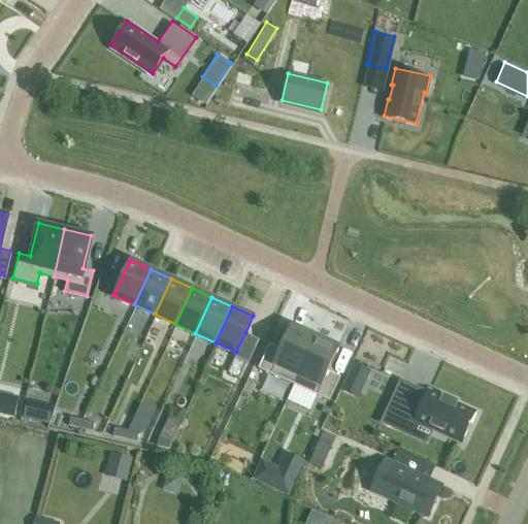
[(281,348),(269,341),(258,366),(293,383),(315,335),(292,325),(281,348)]
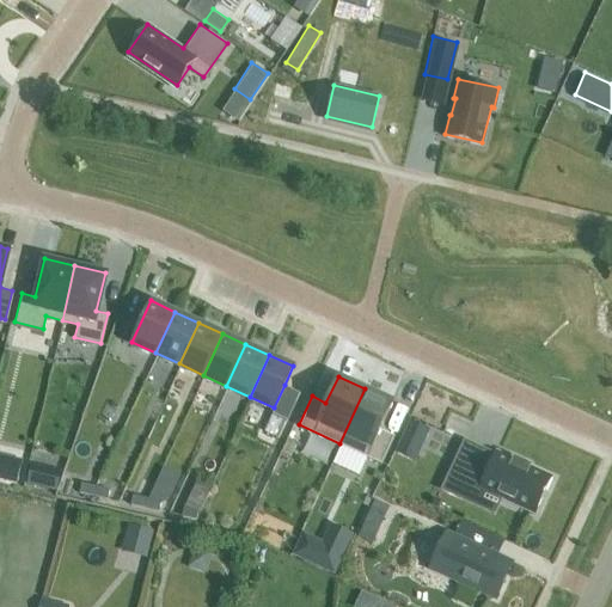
[(297,391),(285,385),(274,408),(273,412),(285,418),(297,391)]
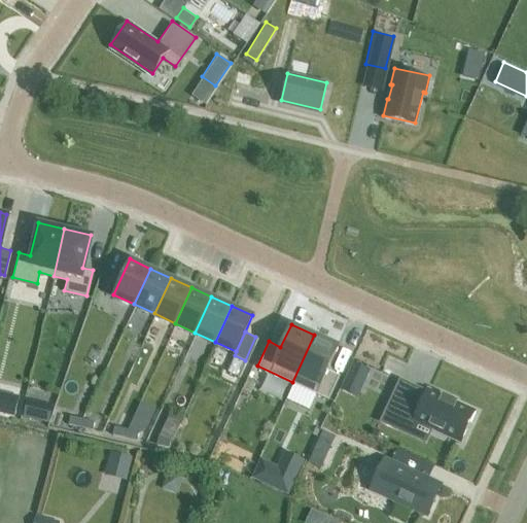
[(338,345),(314,335),(292,382),(328,397),(339,374),(327,368),(338,345)]
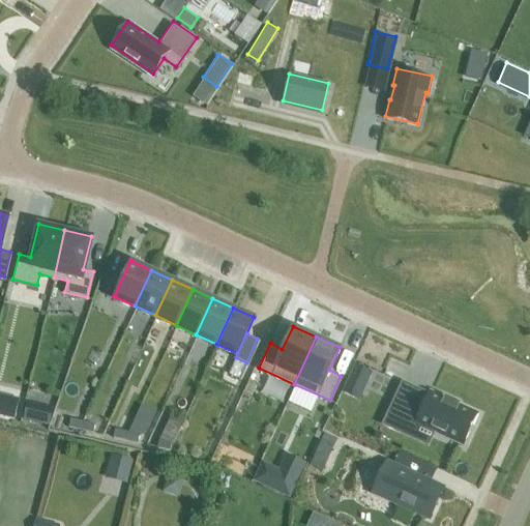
[(236,357),(230,371),(240,376),(246,362),(236,357)]
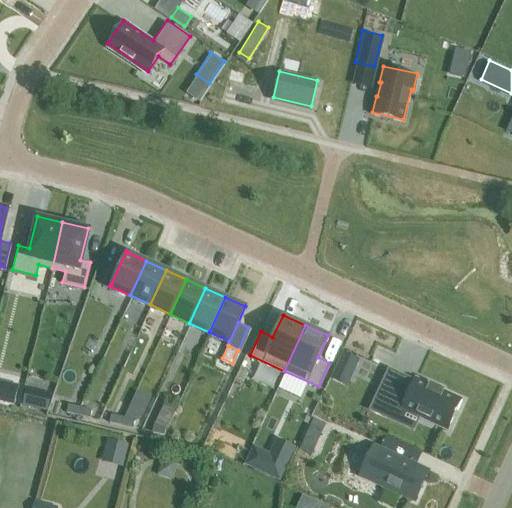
[(334,365),(351,372),(358,357),(341,349),(334,365)]
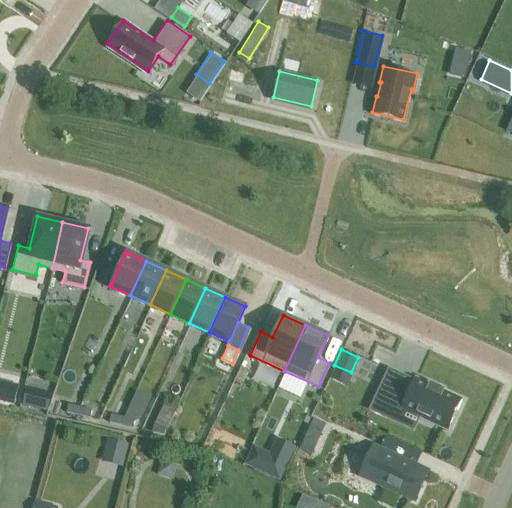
[(447,427),(461,397),(416,376),(414,378),(389,366),(377,392),(403,404),(401,406),(447,427)]
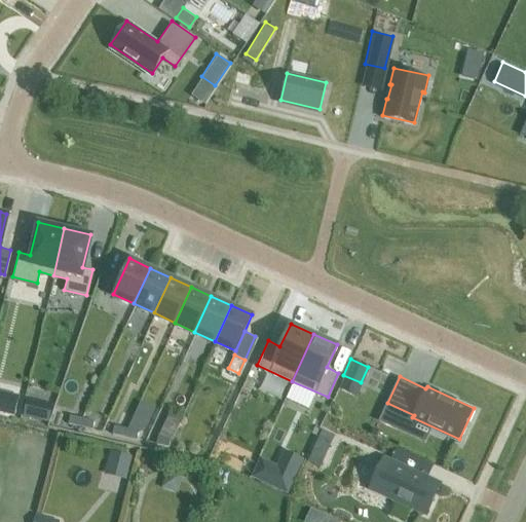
[(0,407),(13,411),(19,390),(0,385),(0,407)]
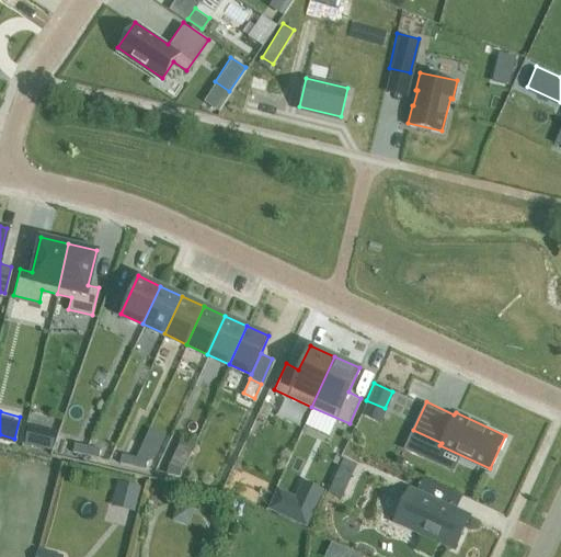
[(75,441),(72,450),(86,452),(88,443),(75,441)]
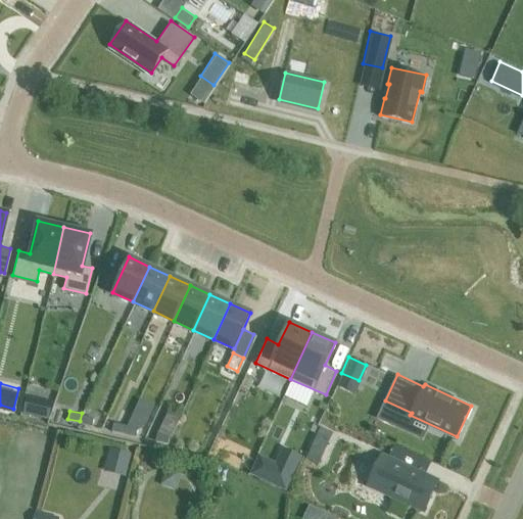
[(82,413),(80,421),(91,424),(93,416),(82,413)]
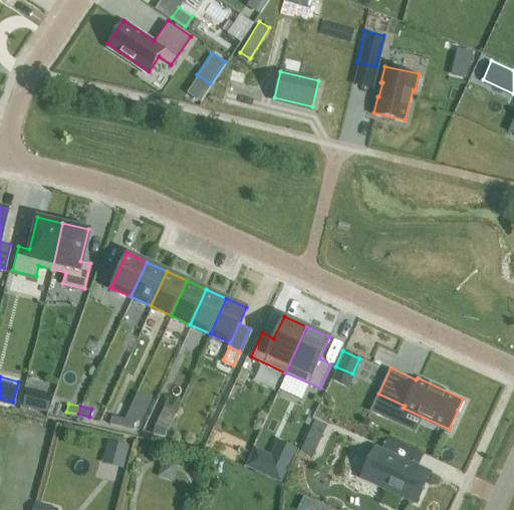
[(111,414),(109,422),(121,424),(122,416),(111,414)]
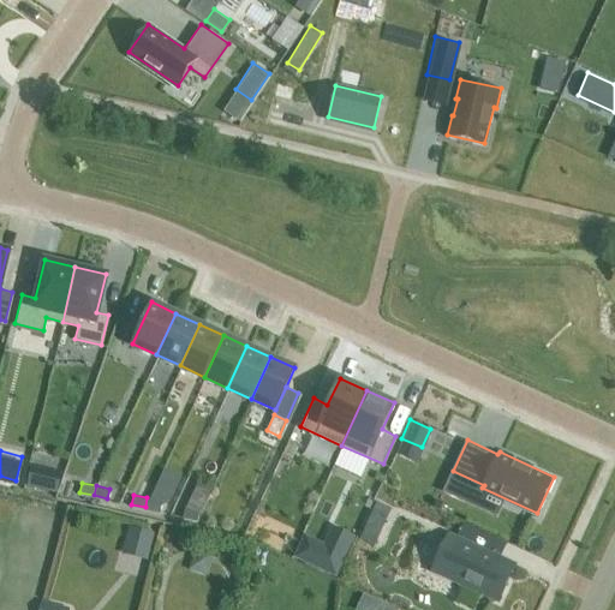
[(147,497),(145,507),(159,510),(161,501),(147,497)]
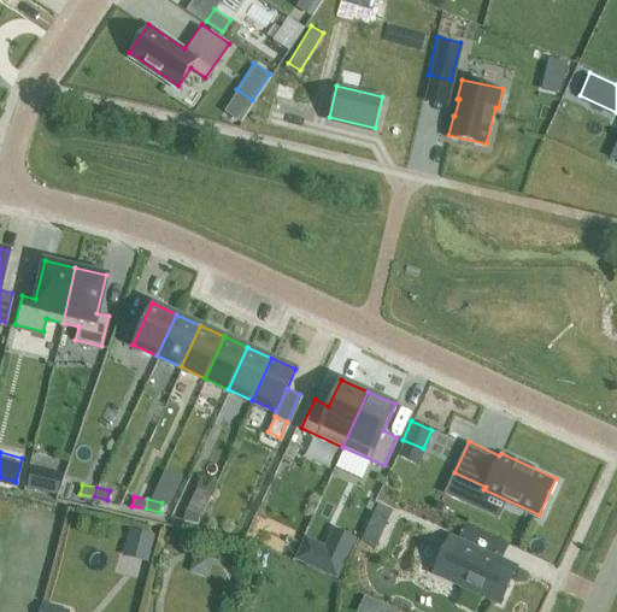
[(186,508),(183,518),(198,521),(199,511),(186,508)]
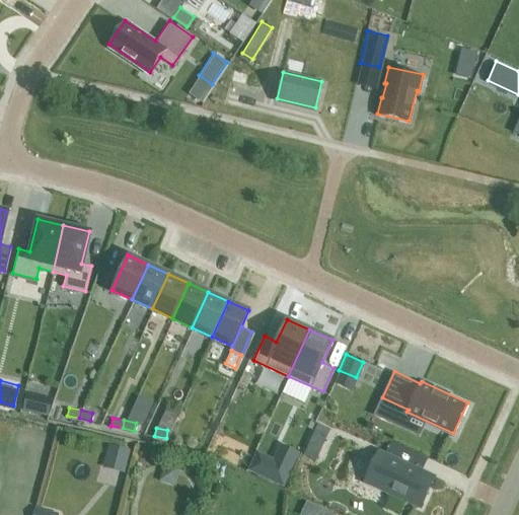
[(109,441),(104,457),(126,463),(130,447),(109,441)]
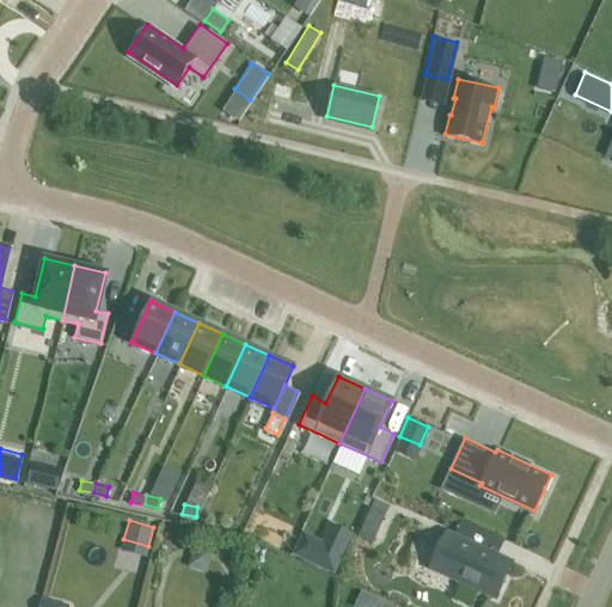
[(303,531),(293,553),(334,571),(343,550),(303,531)]
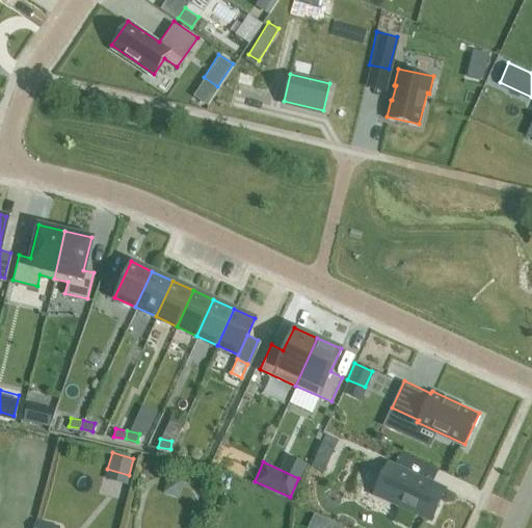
[(431,517),(445,487),(397,466),(383,495),(431,517)]
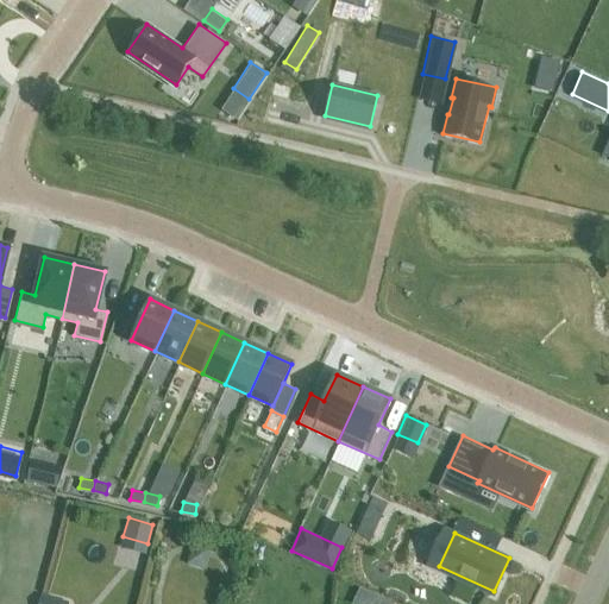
[(41,592),(36,603),(68,603),(69,599),(41,592)]
